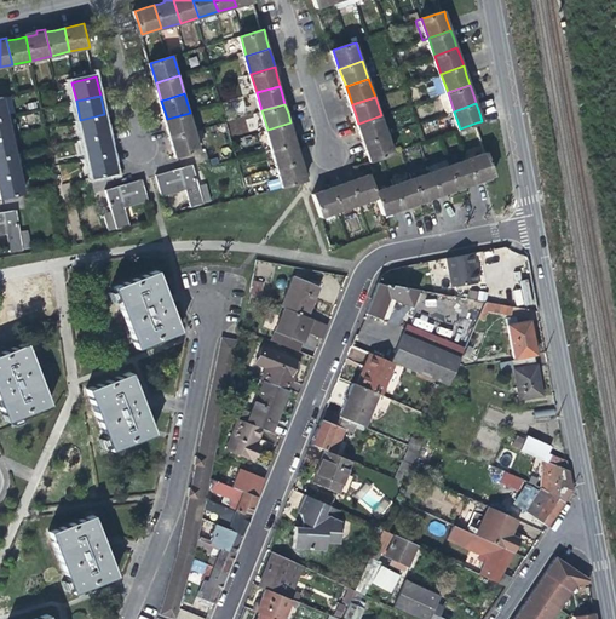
[(459,130),(460,129),(454,112),(448,114),(454,131),(459,130)]
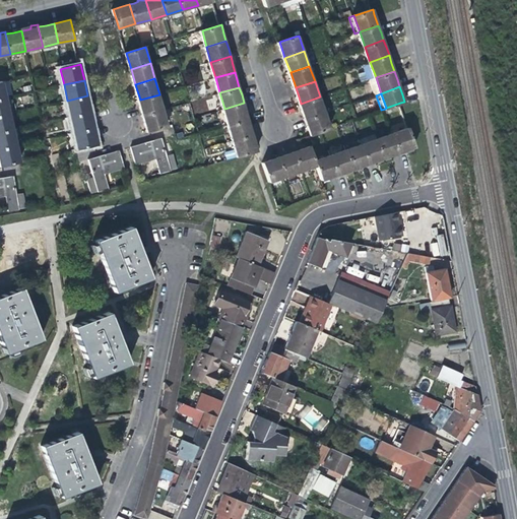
[(164,110),(159,94),(140,100),(144,115),(164,110)]
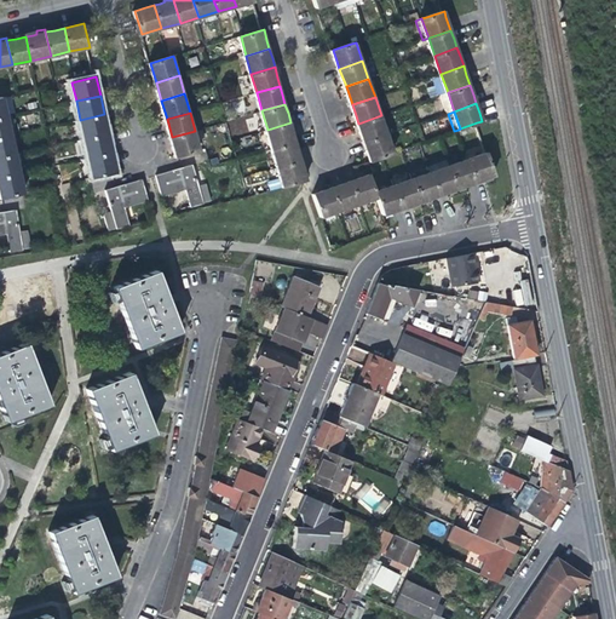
[(80,120),(85,139),(109,135),(104,114),(80,120)]
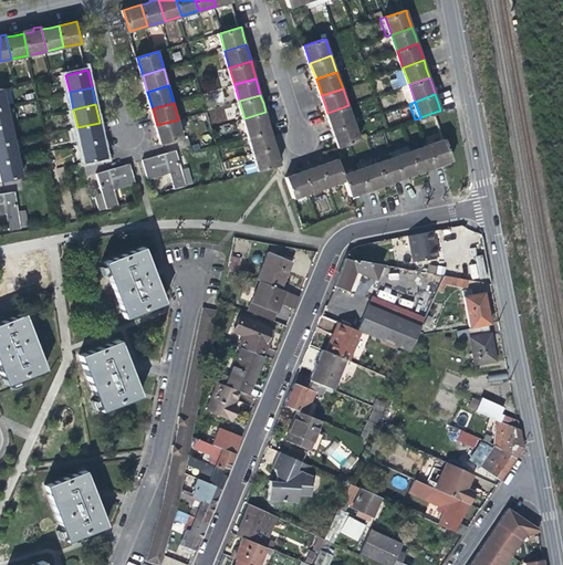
[(14,105),(8,106),(11,124),(18,122),(19,122),(14,105)]
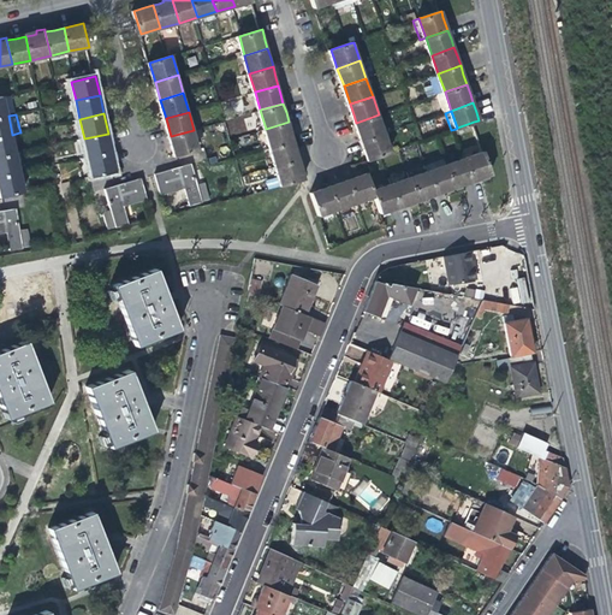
[(386,132),(379,114),(356,123),(360,132),(363,141),(386,132)]
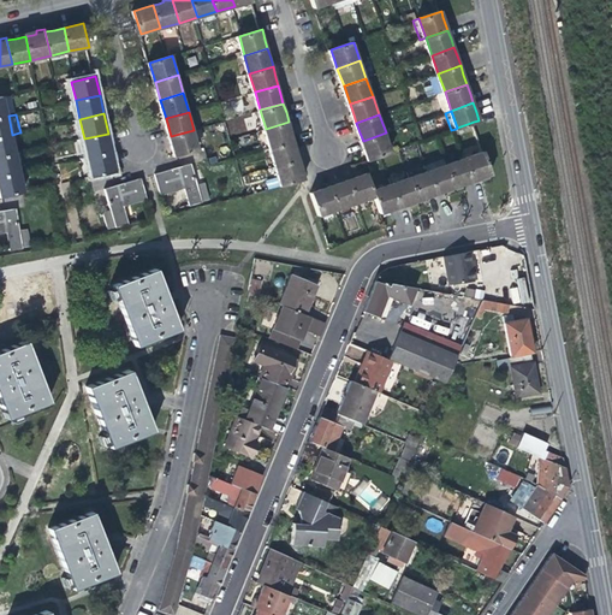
[(9,116),(0,117),(0,137),(12,135),(9,116)]
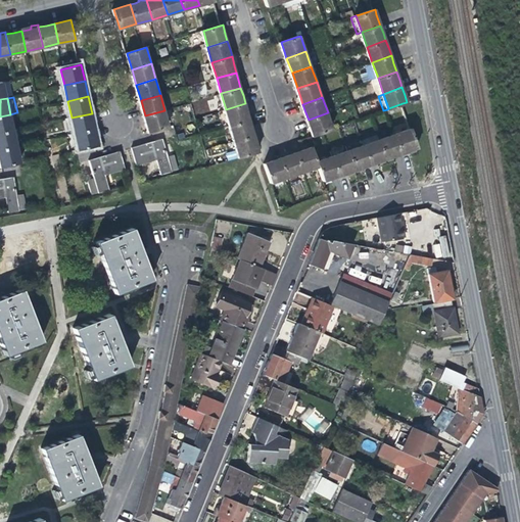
[(226,109),(230,126),(250,120),(247,110),(245,103),(226,109)]
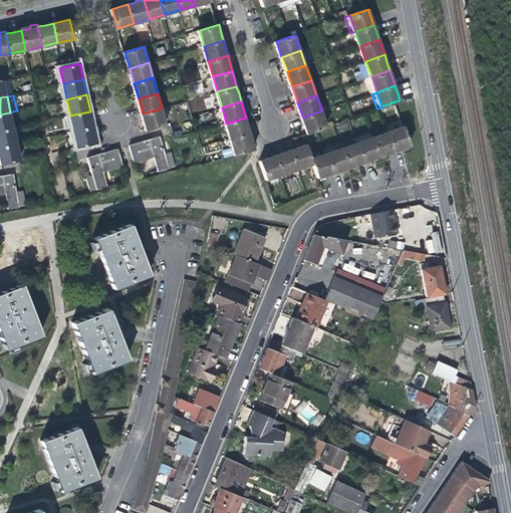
[(167,124),(162,108),(143,113),(148,131),(159,126),(167,124)]
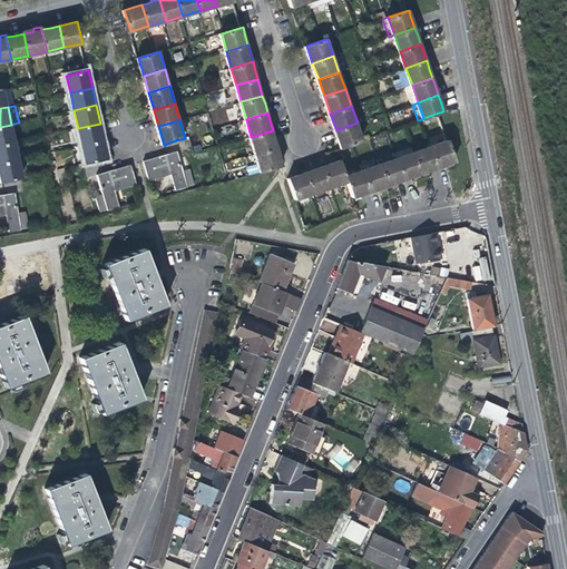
[(362,121),(358,123),(363,140),(368,138),(362,121)]
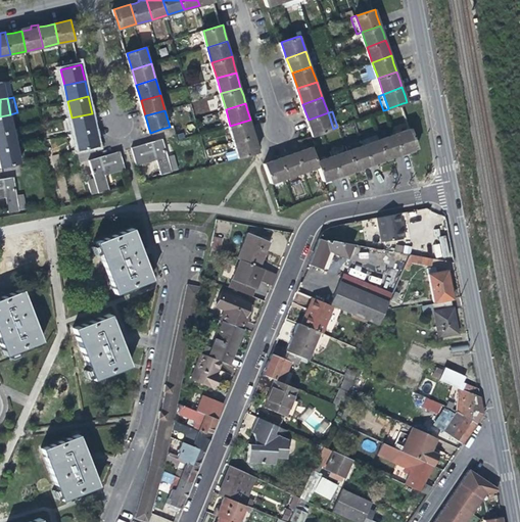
[(19,129),(16,112),(10,114),(14,131),(19,129)]
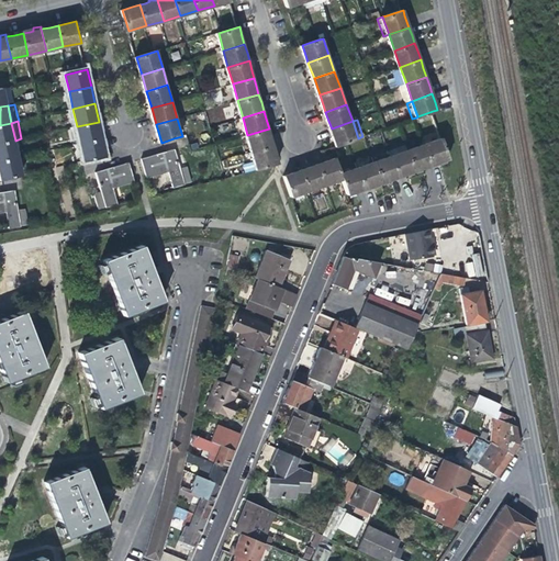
[(353,121),(332,128),(335,137),(337,145),(349,141),(358,138),(353,121)]
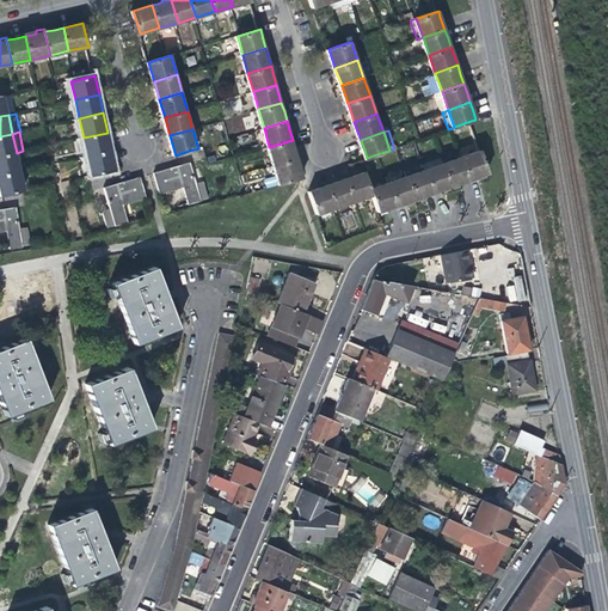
[(84,138),(88,157),(111,151),(108,133),(84,138)]
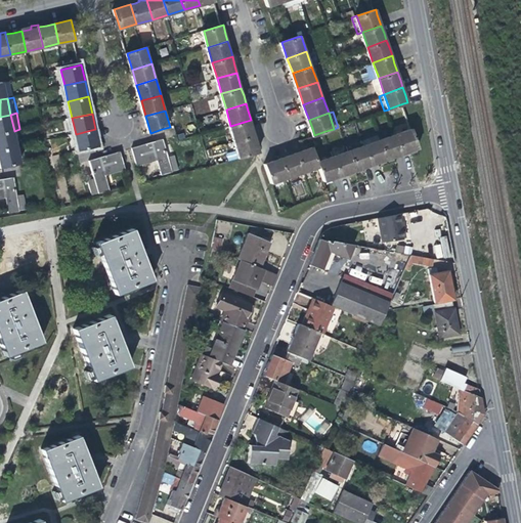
[(10,115),(0,117),(0,133),(14,131),(10,115)]
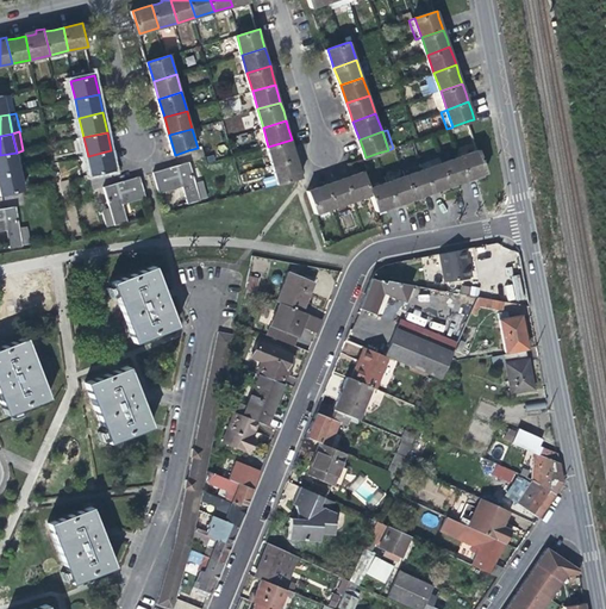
[(268,147),(274,165),(297,157),(294,148),(292,140),(268,147)]
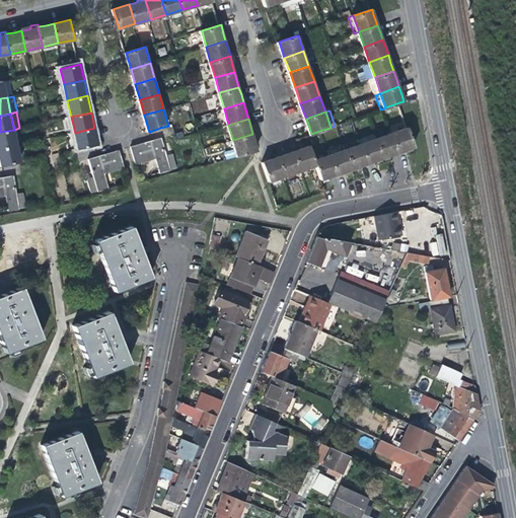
[(98,144),(94,128),(75,133),(78,149),(87,147),(98,144)]
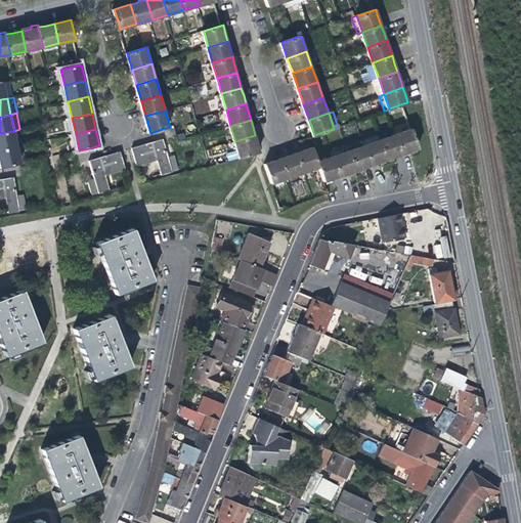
[(413,129),(396,134),(403,154),(410,150),(420,147),(413,129)]
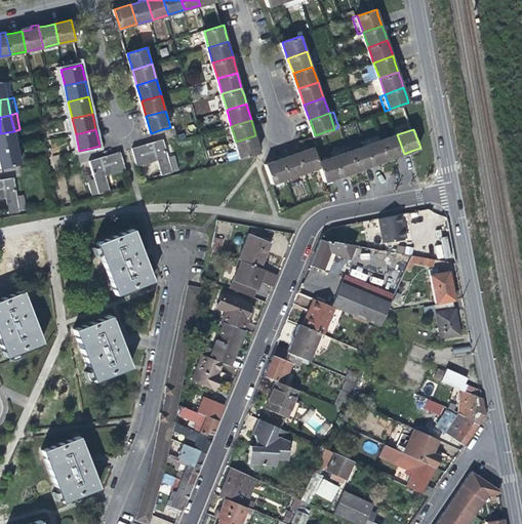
[(0,151),(18,147),(14,131),(0,133),(0,151)]
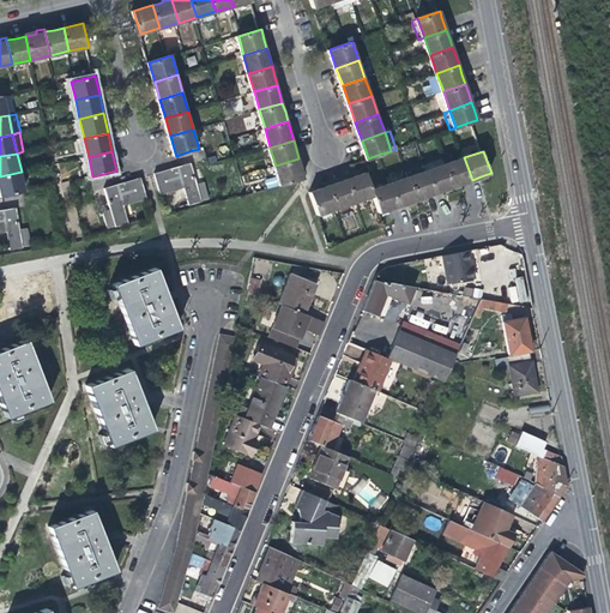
[(426,163),(428,170),(446,163),(444,157),(426,163)]
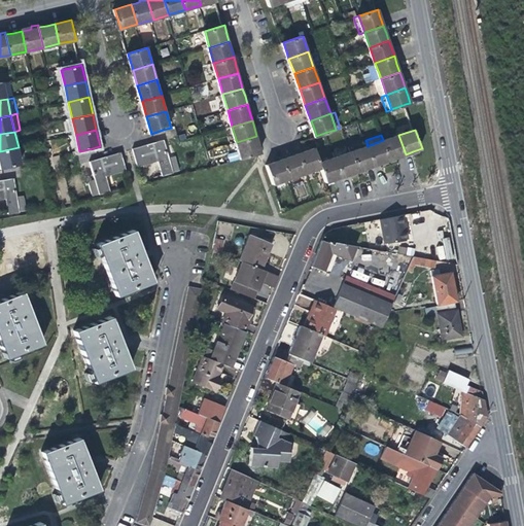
[(398,135),(383,140),(390,160),(399,156),(406,154),(398,135)]
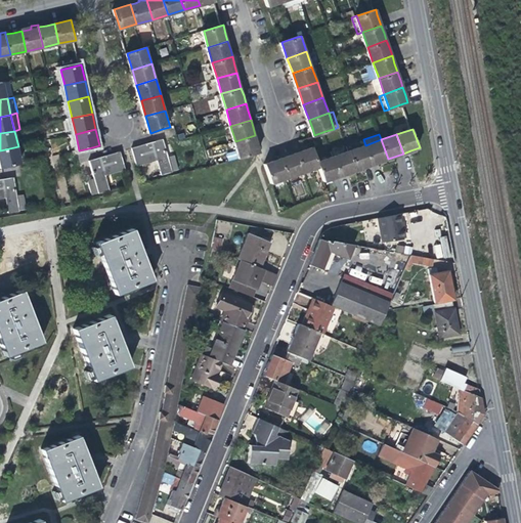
[(257,142),(255,135),(235,141),(240,158),(260,151),(257,142)]
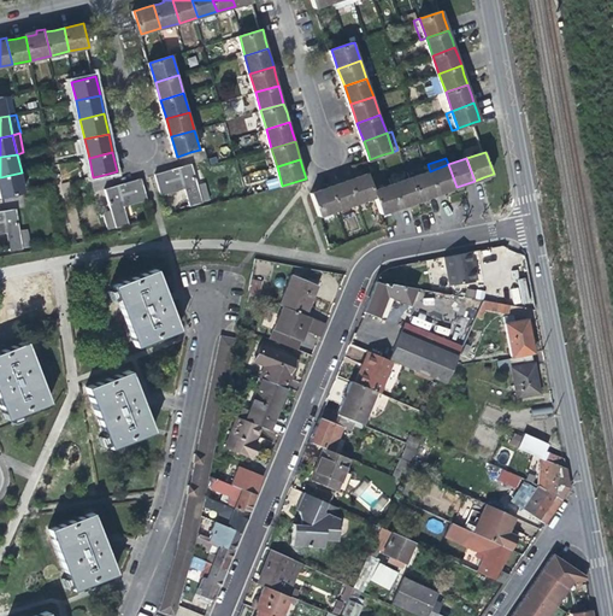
[(193,205),(205,201),(200,185),(194,164),(158,174),(164,195),(188,188),(193,205)]
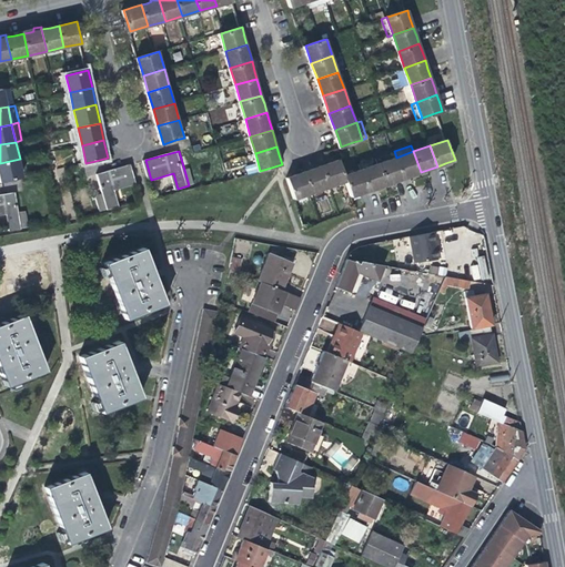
[(413,151),(396,158),(404,178),(415,174),(421,172),(413,151)]
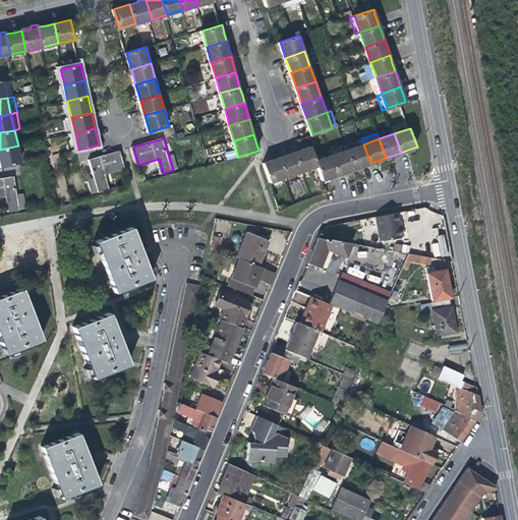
[(363,145),(348,150),(354,169),(361,166),(370,163),(363,145)]
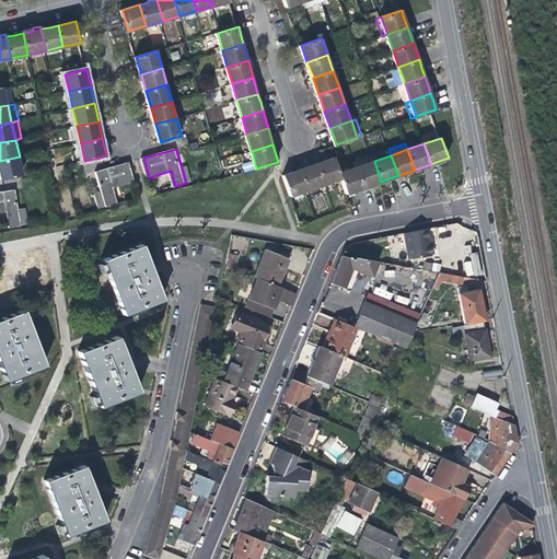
[(23,174),(20,156),(0,161),(0,171),(2,179),(14,176),(23,174)]
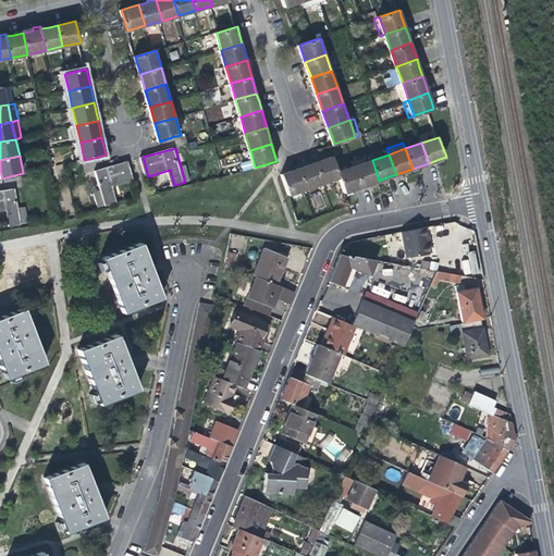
[(324,182),(341,176),(340,171),(333,156),(325,159),(317,161),(324,182)]
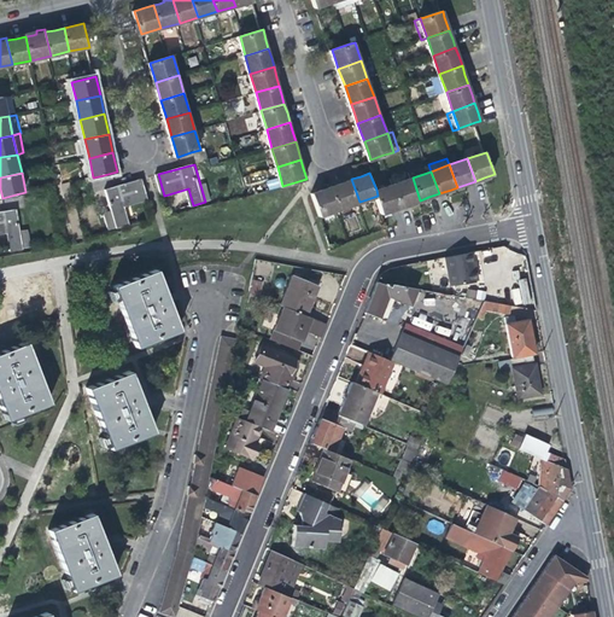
[(413,178),(395,184),(402,207),(413,203),(420,201),(413,178)]
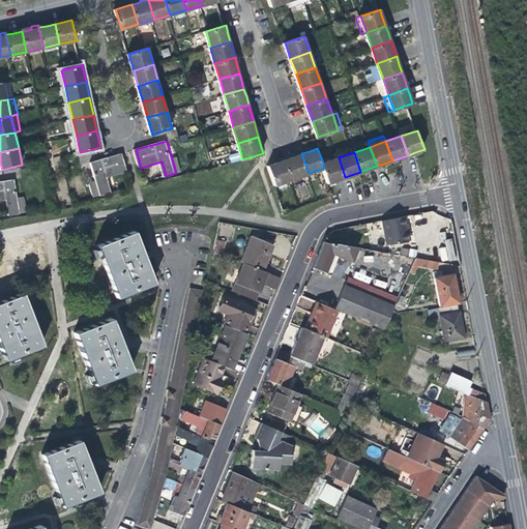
[(92,163),(98,180),(103,195),(112,192),(108,177),(128,171),(123,153),(92,163)]
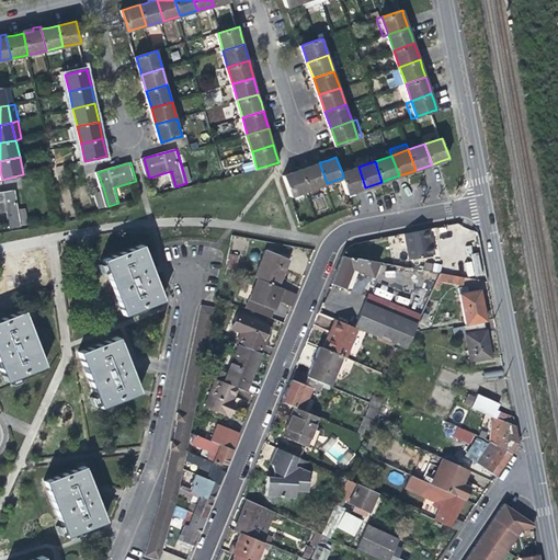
[(309,189),(327,183),(319,162),(311,166),(303,169),(309,189)]
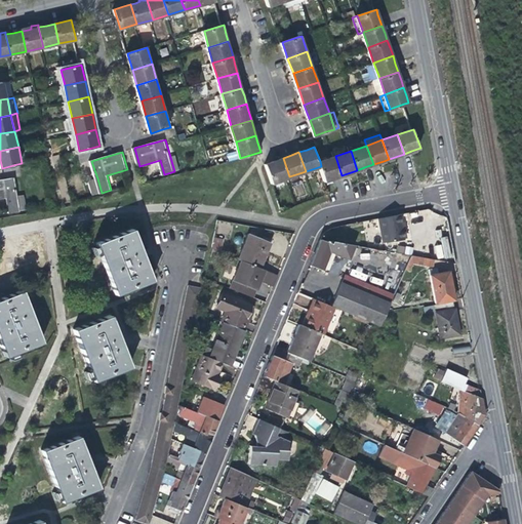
[(176,155),(170,157),(174,171),(182,169),(176,155)]
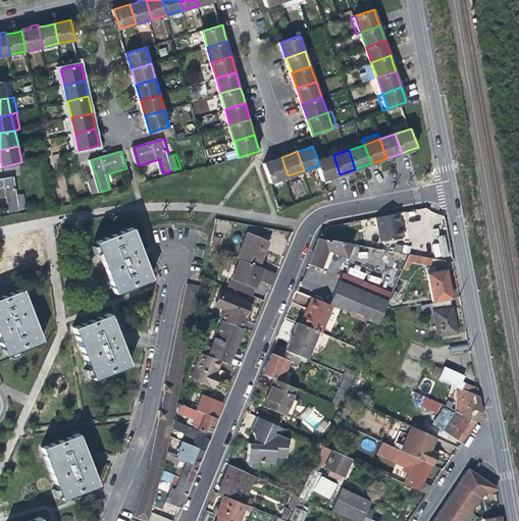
[(333,155),(318,160),(319,165),(324,179),(332,176),(340,174),(333,155)]
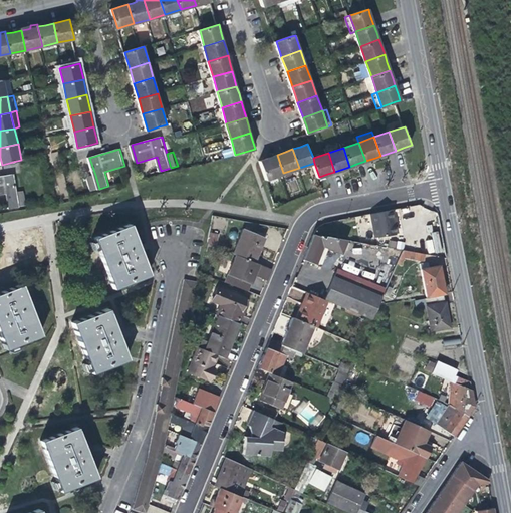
[(268,179),(283,173),(277,155),(269,157),(261,160),(268,179)]
